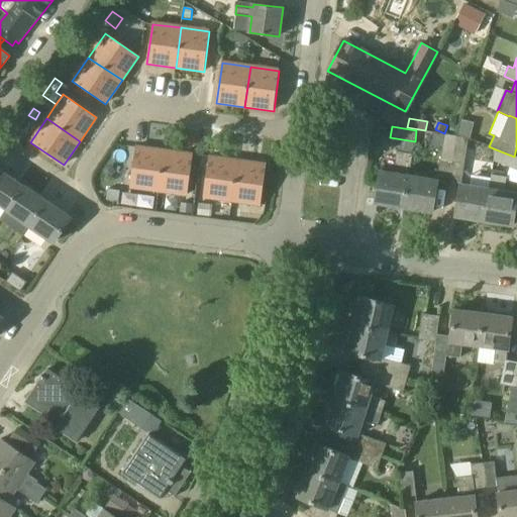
[(443,135),(431,133),(429,144),(441,146),(443,135)]
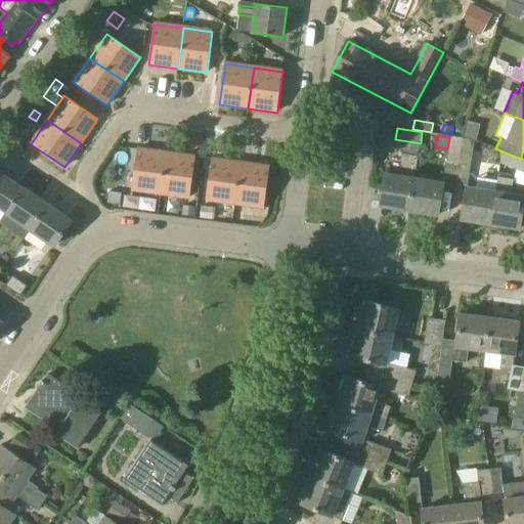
[(450,136),(447,161),(459,163),(463,138),(450,136)]
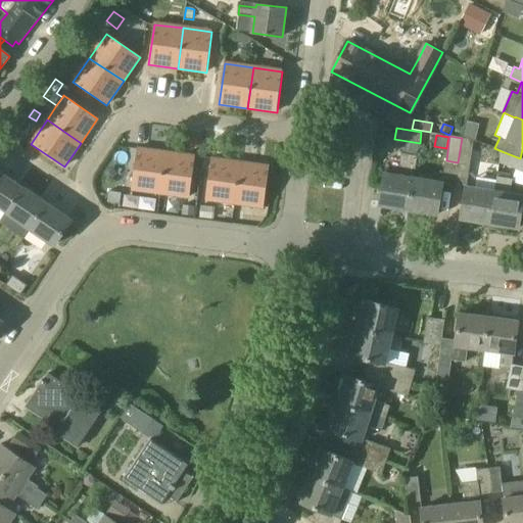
[(462,138),(458,162),(470,164),(474,139),(462,138)]
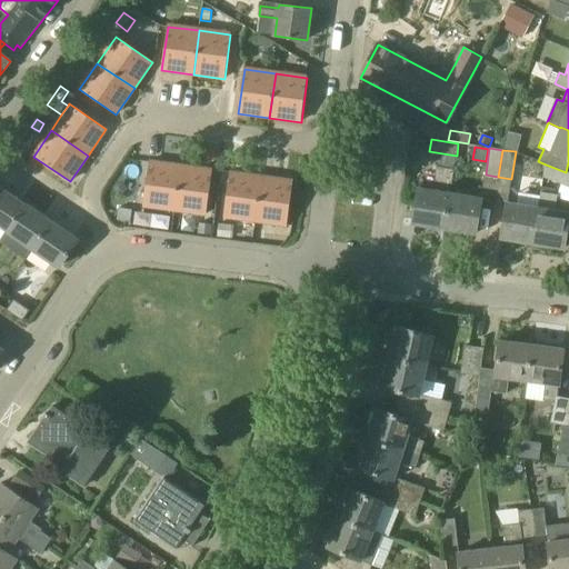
[(181,167),(149,162),(147,178),(143,205),(142,207),(175,211),(181,167)]
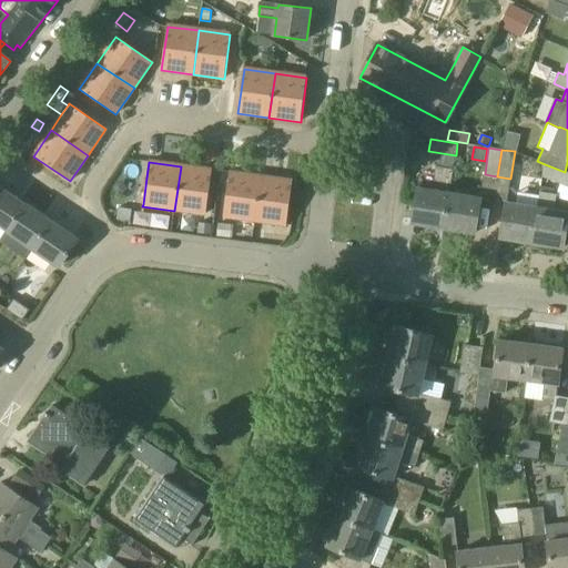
[(567,173),(565,172),(545,164),(543,178),(560,184),(567,186),(567,173)]
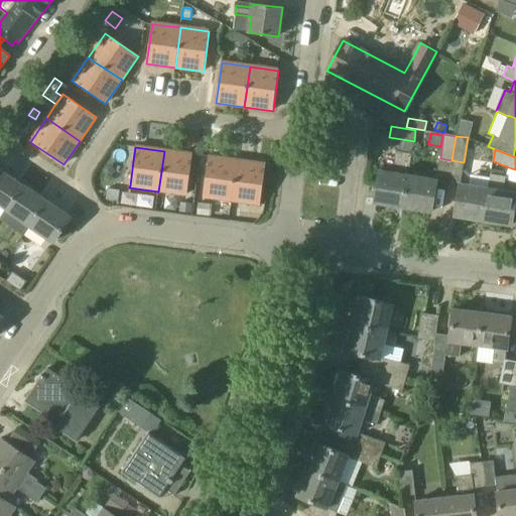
[(164,151),(158,191),(186,196),(192,155),(164,151)]
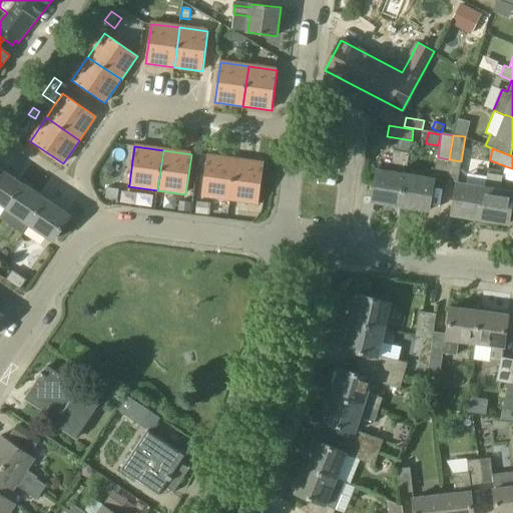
[(406,174),(410,153),(394,150),(391,172),(378,169),(373,202),(401,207),(406,174)]
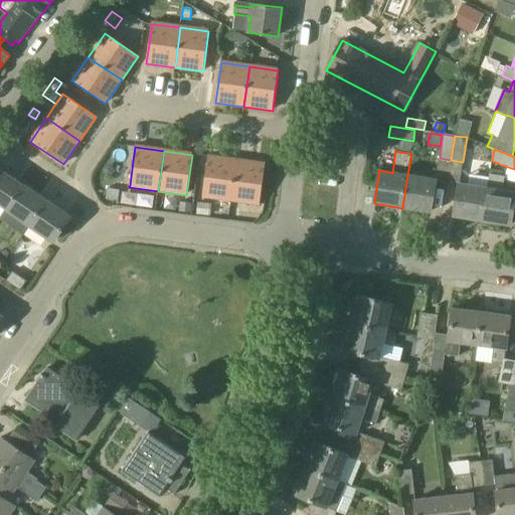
[(236,160),(208,156),(202,197),(230,201),(236,160)]
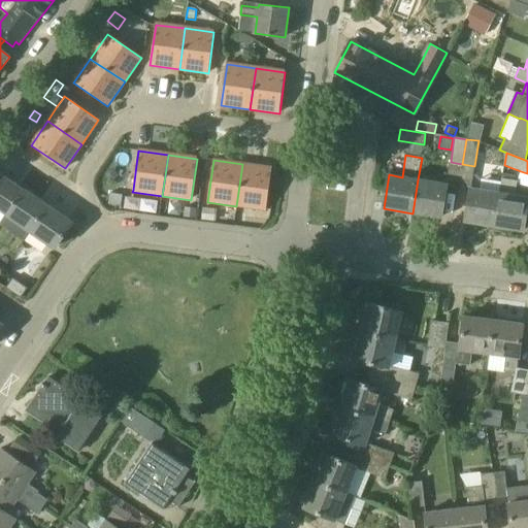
[(272,168),(242,164),(236,206),(266,210),(272,168)]
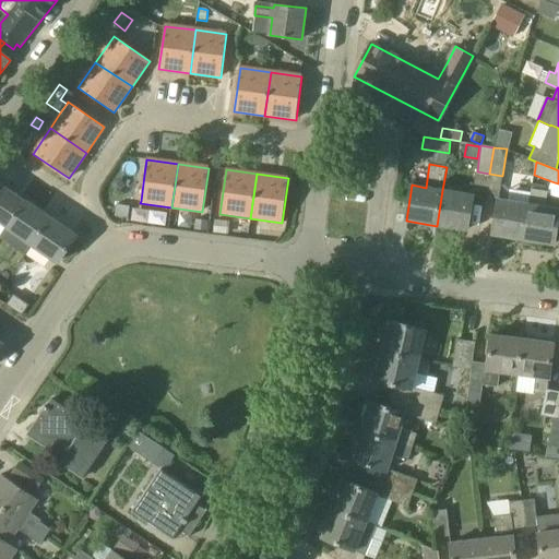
[(25,201),(0,183),(0,222),(8,227),(25,201)]
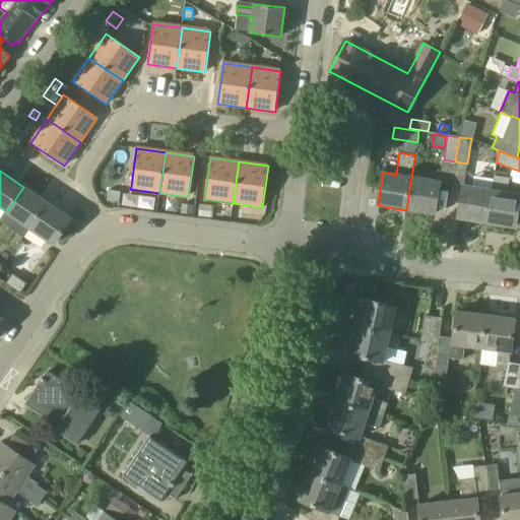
[(519,194),(507,192),(509,178),(494,176),(493,182),(494,182),(486,223),(515,228),(519,194)]
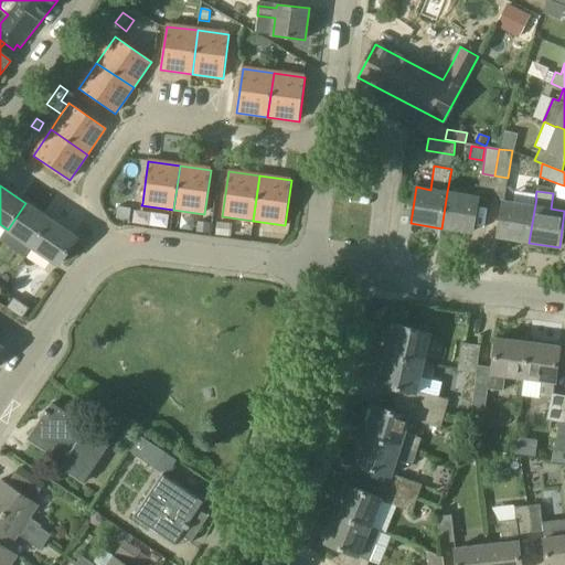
[(478,196),(447,192),(441,228),(472,233),(478,196)]
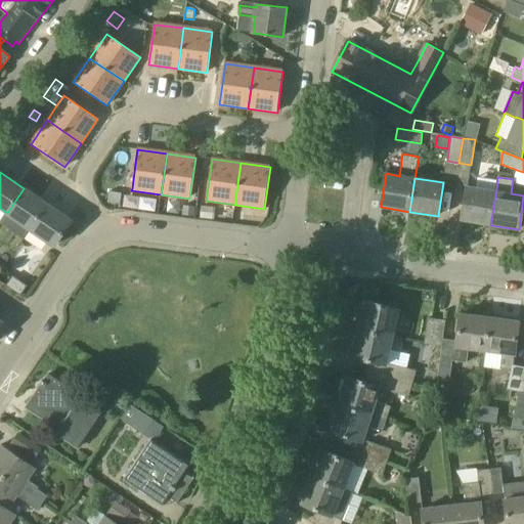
[(497,183),(496,183),(476,179),(474,188),(468,186),(467,186),(462,220),(490,225),(497,183)]
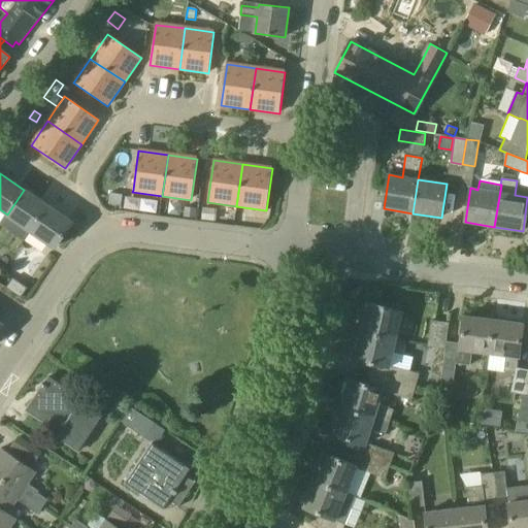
[(48,206),(24,190),(7,215),(31,231),(48,206)]
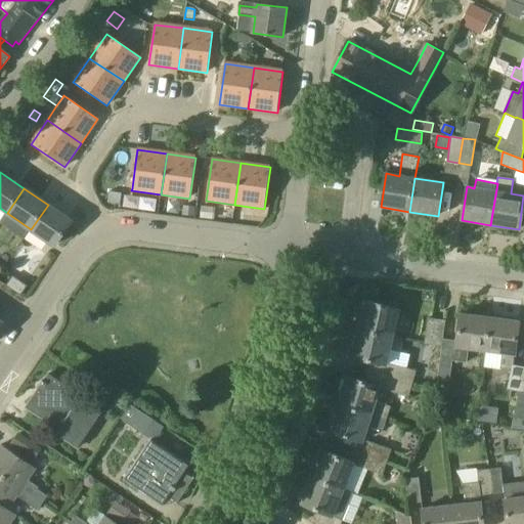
[(72,221),(48,205),(31,229),(55,246),(72,221)]
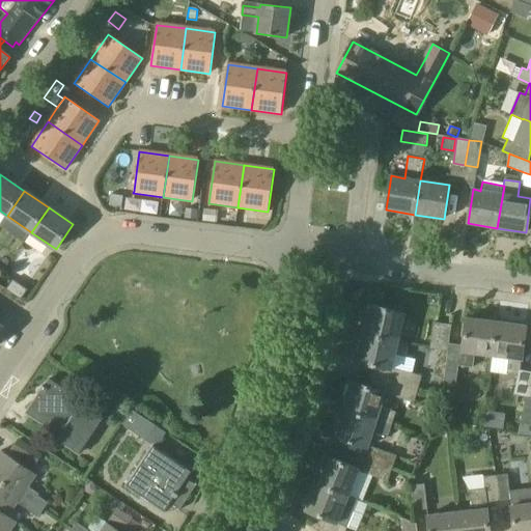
[(195,208),(186,208),(185,218),(194,218),(195,208)]
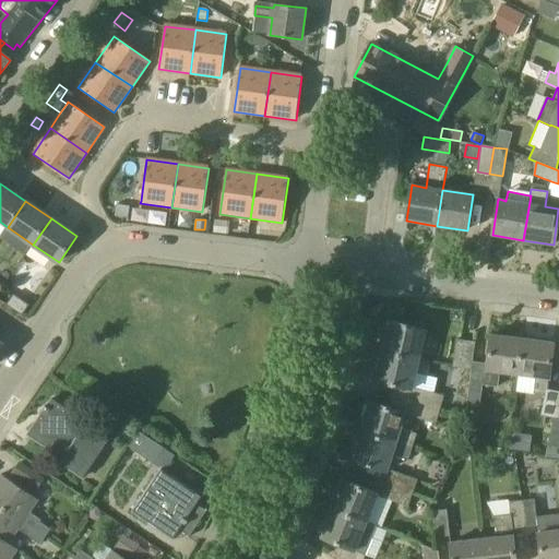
[(229,222),(215,219),(213,233),(228,234),(229,222)]
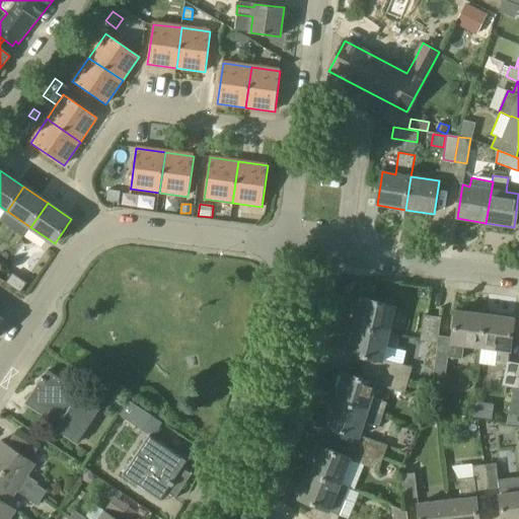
[(231,219),(241,221),(242,211),(232,210),(231,219)]
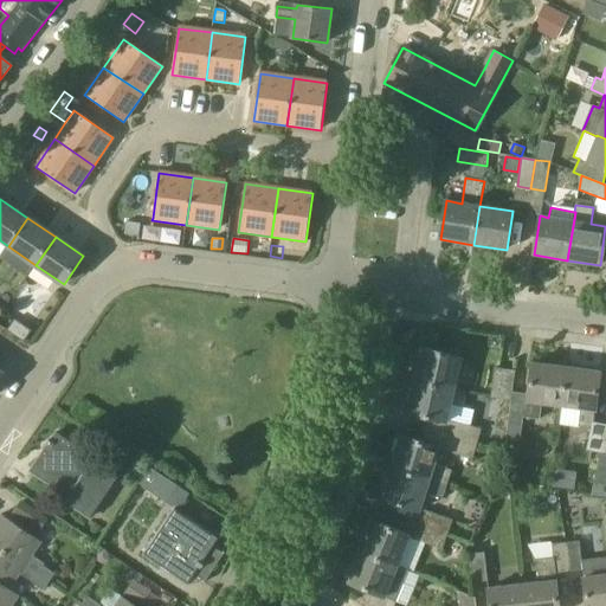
[(31,330),(14,320),(7,330),(24,342),(31,330)]
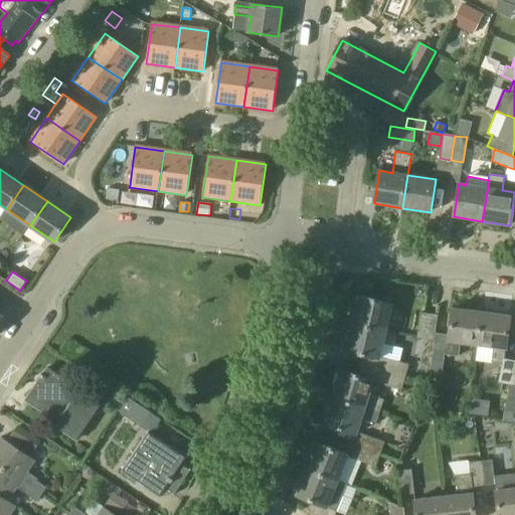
[(352,323),(386,331),(392,304),(358,296),(352,323)]
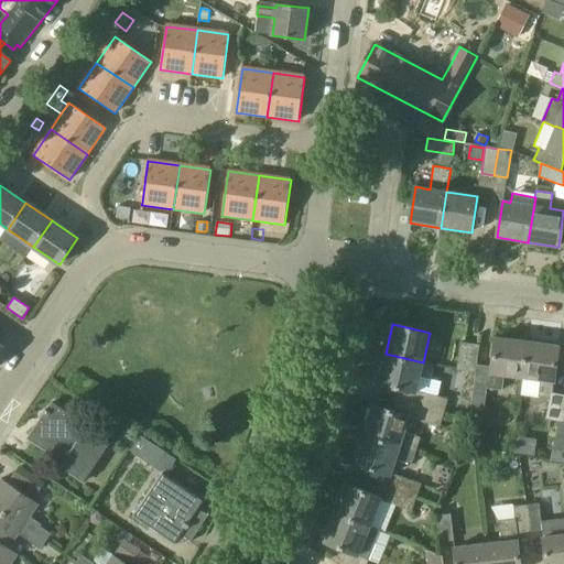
[(477,365),(476,371),(470,409),(484,411),(487,389),(502,390),(505,375),(521,377),(525,342),(496,338),(491,367),(477,365)]
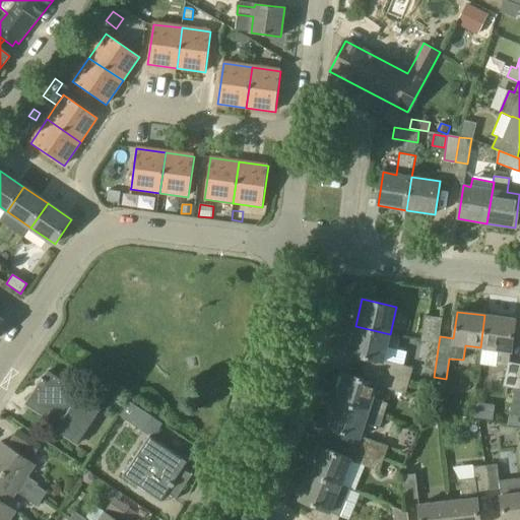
[(519,364),(509,362),(514,319),(484,315),(480,347),(499,349),(497,365),(507,367),(503,387),(515,389),(519,364)]
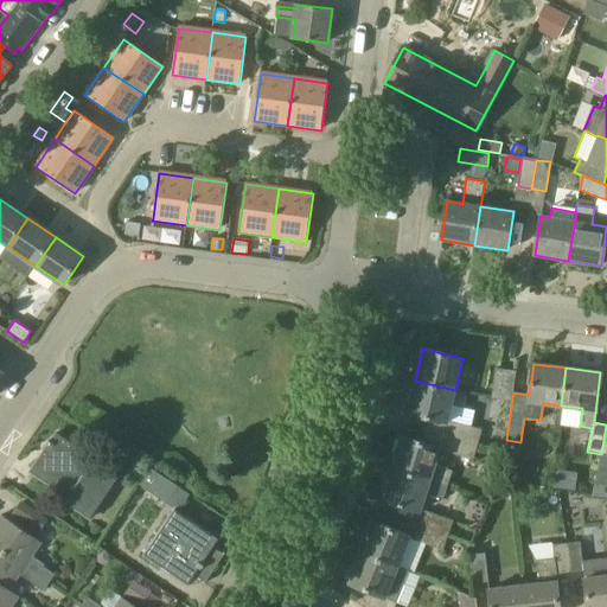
[(516,372),(494,369),(491,397),(512,400),(513,393),(516,372)]
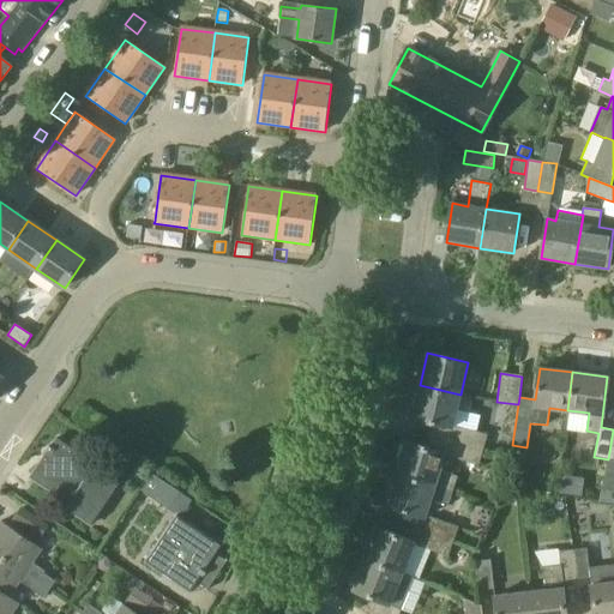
[(461,395),(420,385),(413,417),(435,423),(432,435),(485,450),(488,435),(453,425),(457,409),(468,413),(471,398),(461,395)]
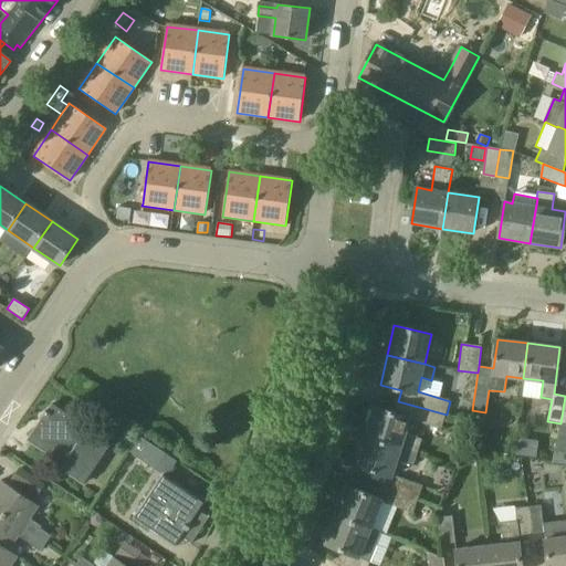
[(555,451),(565,452),(565,396),(561,423),(555,451)]
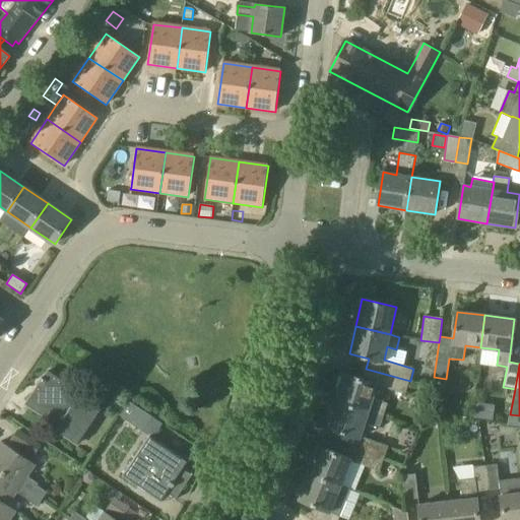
[(378,385),(406,394),(410,381),(366,369),(363,380),(344,375),(335,400),(384,416),(388,404),(373,398),(378,385)]
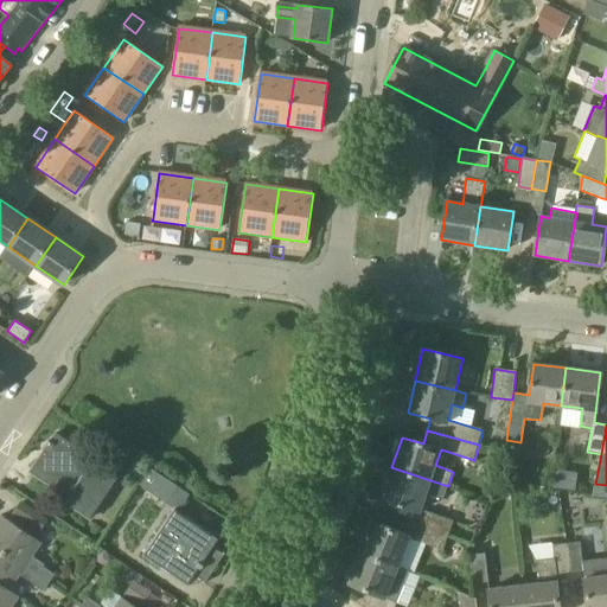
[(93,462),(95,459),(57,434),(31,473),(69,498),(65,504),(89,521),(117,479),(93,462)]
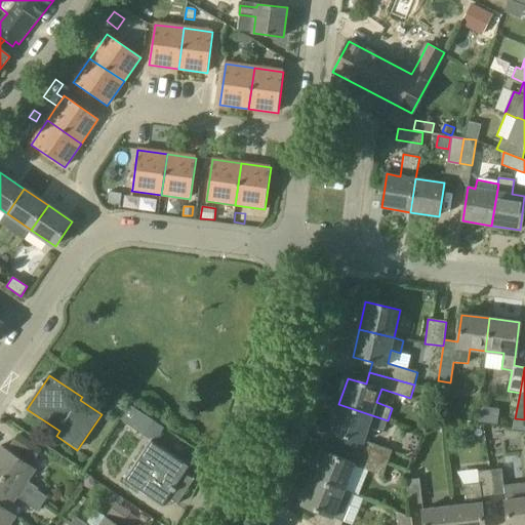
[(143,413),(129,404),(120,417),(121,418),(133,427),(143,413)]
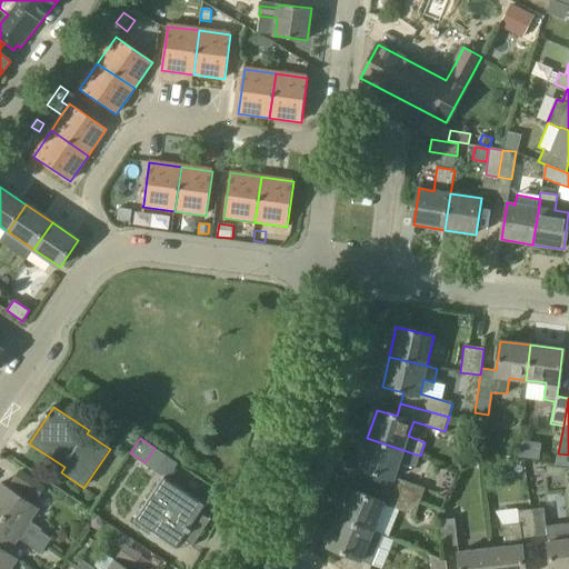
[(399,463),(416,469),(420,456),(367,438),(358,468),(393,480),(399,463)]
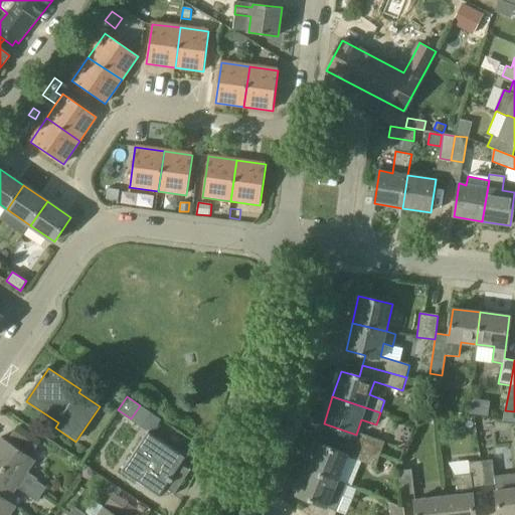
[(490,401),(470,398),(468,413),(488,416),(490,401)]
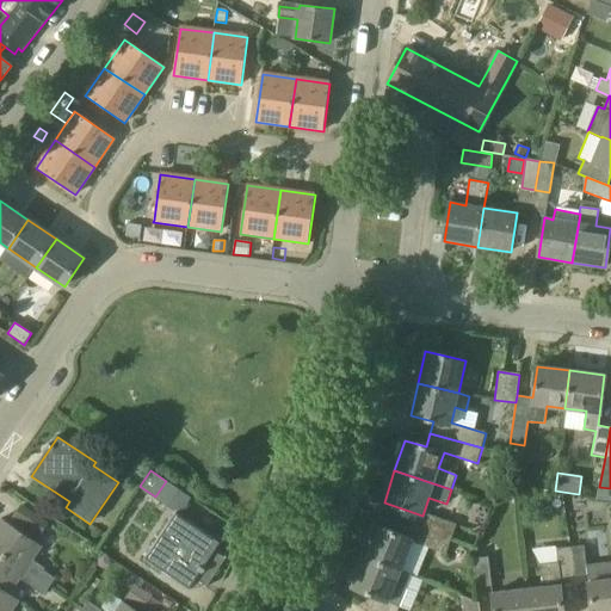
[(22,506),(13,517),(39,536),(48,524),(22,506)]
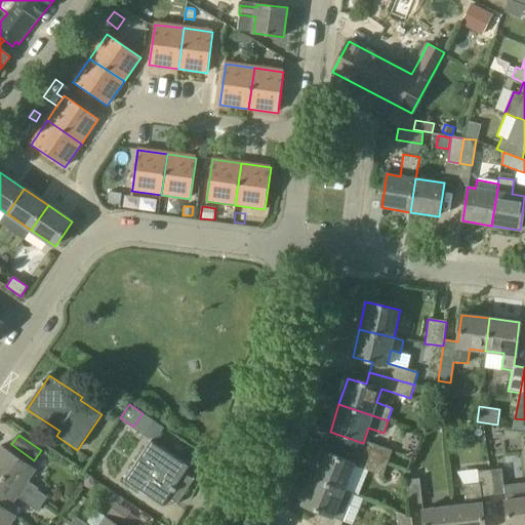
[(363,454),(388,463),(392,451),(368,442),(363,454)]
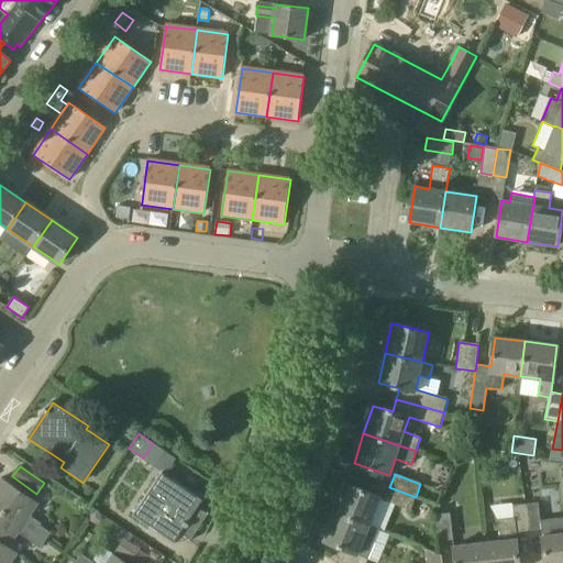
[(0,481),(0,510),(45,542),(52,533),(28,517),(37,504),(1,479),(0,481)]
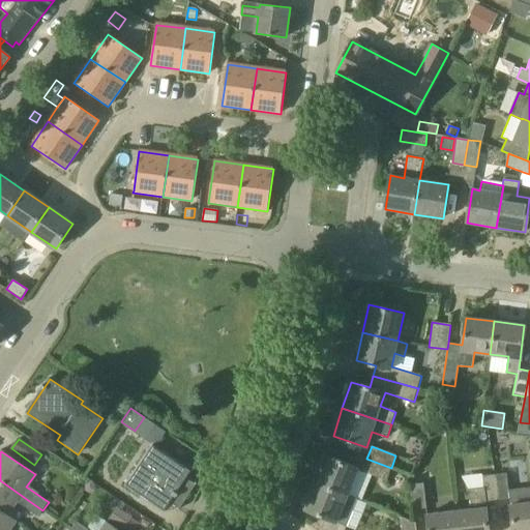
[(325,455),(315,482),(348,496),(359,469),(325,455)]
